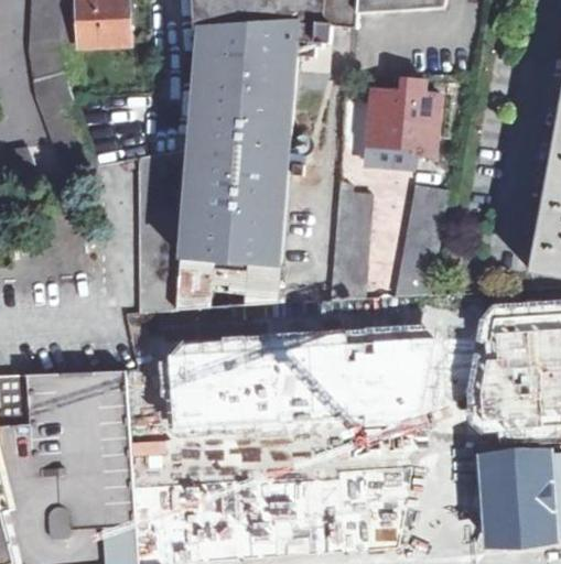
[(31,0),(31,10),(29,50),(35,95),(62,173),(97,166),(90,144),(69,90),(62,46),(62,33),(63,0),(31,0)]
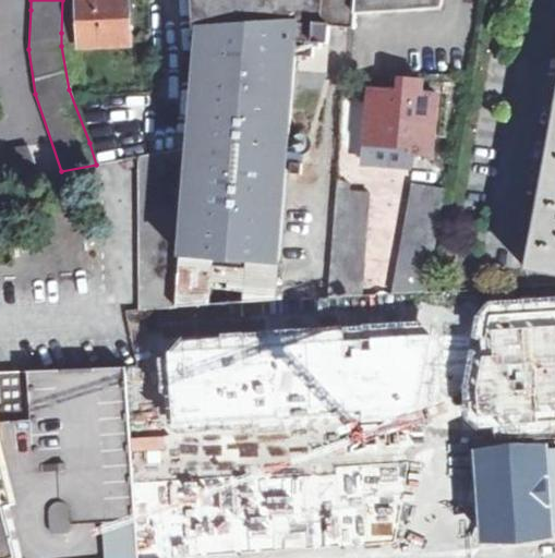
[(125,0),(62,0),(61,33),(61,46),(128,43),(125,0)]
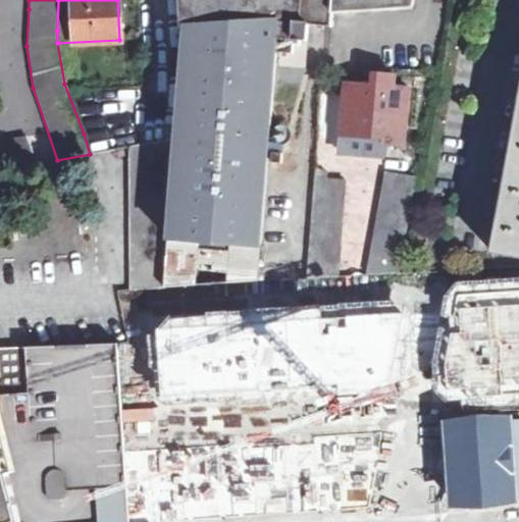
[(329,28),(330,11),(331,0),(177,0),(179,29),(185,29),(175,138),(164,286),(256,280),(273,66),(303,68),(306,25),(329,28)]
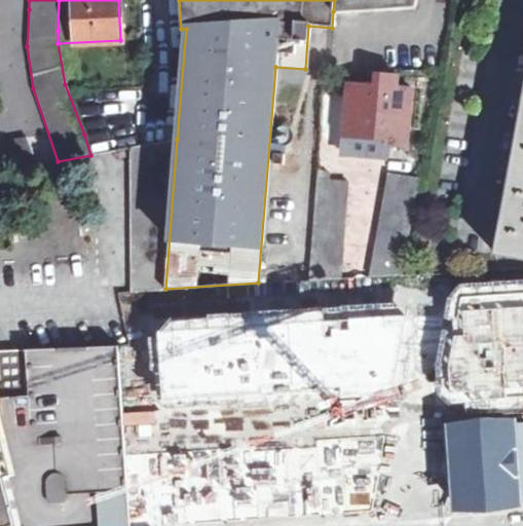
[(334,0),(333,11),(411,6),(412,0),(334,0)]
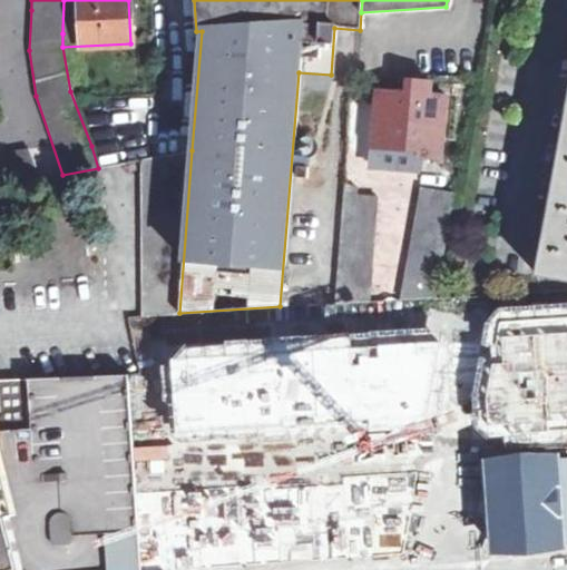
[(374,165),(419,168),(419,156),(442,158),(447,96),(379,90),(374,165)]
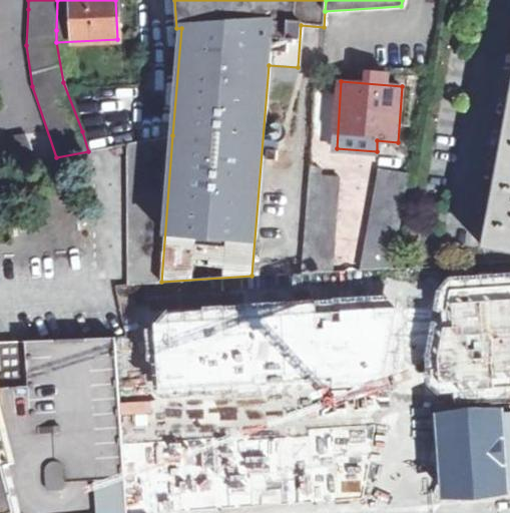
[(509,91),(481,246),(509,250),(509,91)]
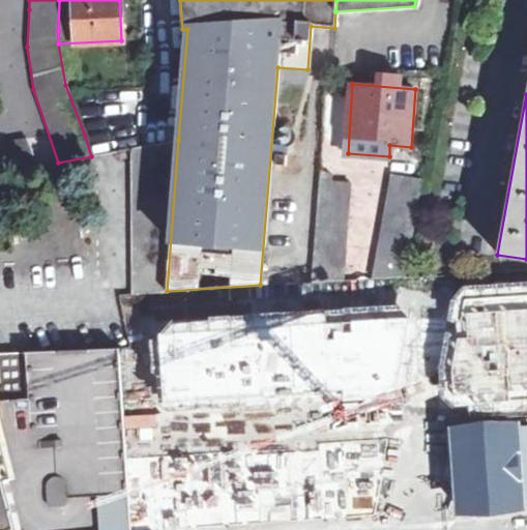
[(0,173),(39,167),(36,159),(31,160),(24,139),(0,143),(0,173)]
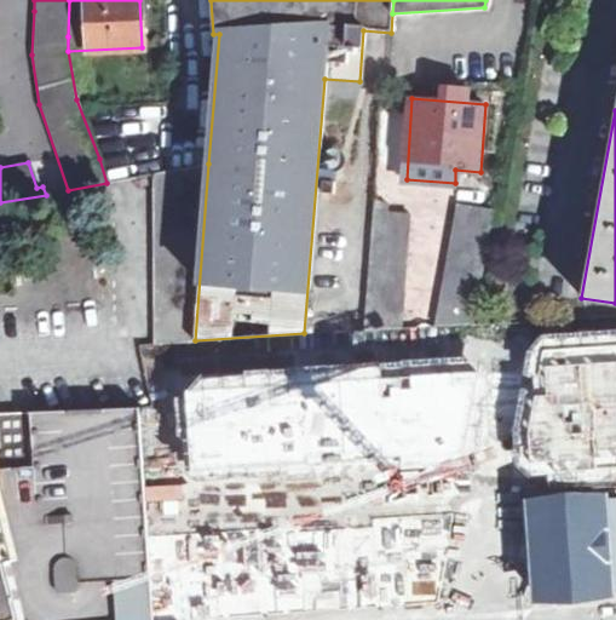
[(195,340),(208,164),(151,174),(151,344),(194,342),(195,340)]
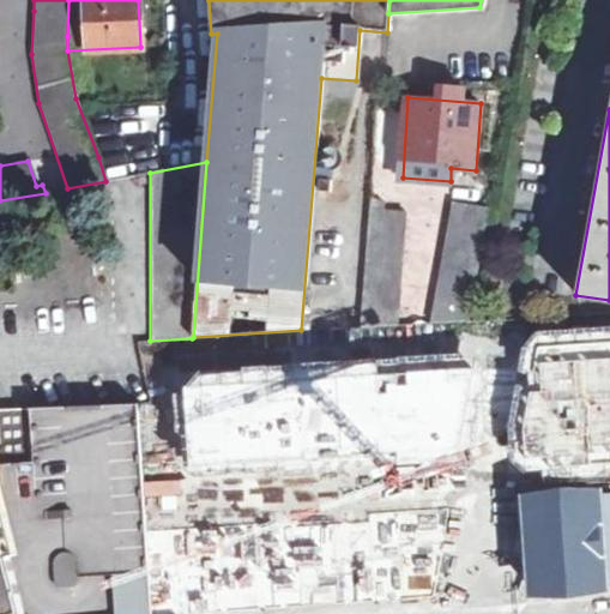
[(369,194),(360,326),(398,324),(406,210),(384,209),(385,200),(369,194)]
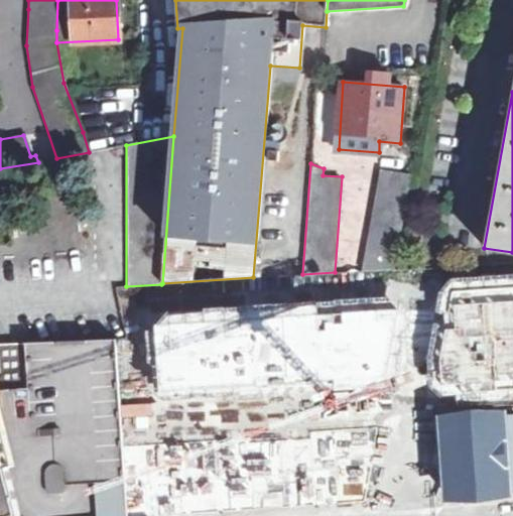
[(393,268),(411,174),(379,169),(362,270),(393,268)]
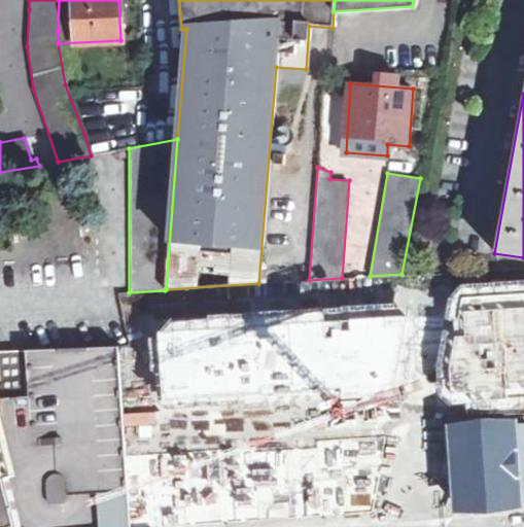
[(523,412),(523,281),(459,284),(447,296),(433,394),(464,415),(523,412)]
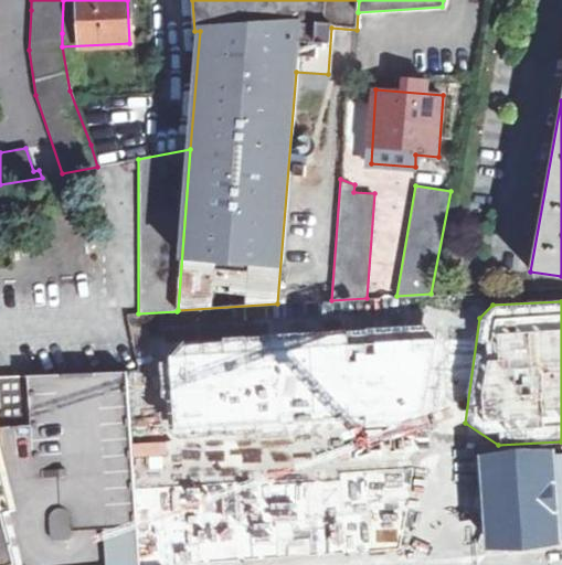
[(437,331),(177,343),(163,356),(167,432),(417,420),(437,331)]
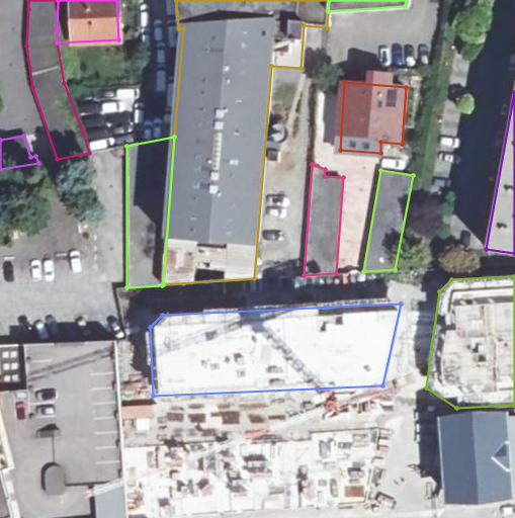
[(55,463),(54,438),(15,439),(2,393),(0,384),(0,517),(125,517),(125,514),(123,484),(67,487),(65,469),(55,463)]
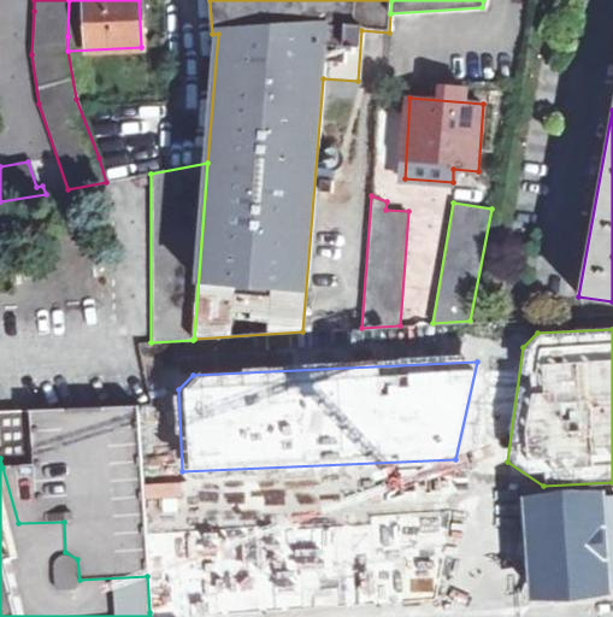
[(612,489),(519,498),(526,593),(612,586),(612,489)]
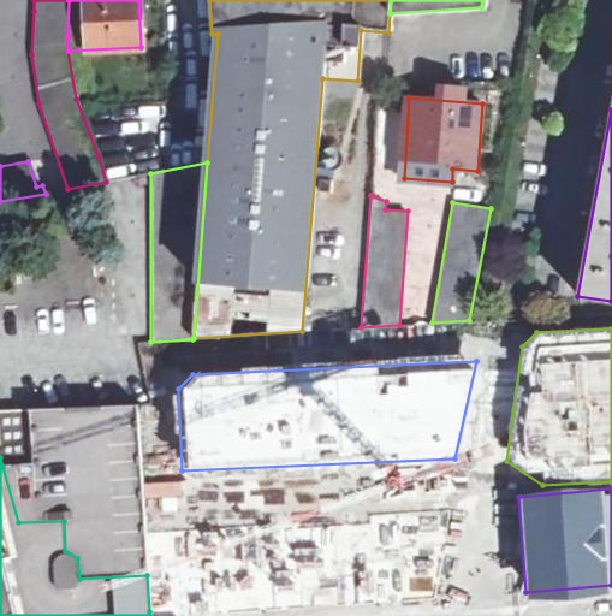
[(364,522),(184,531),(188,611),(432,599),(450,507),(364,511),(364,522)]
